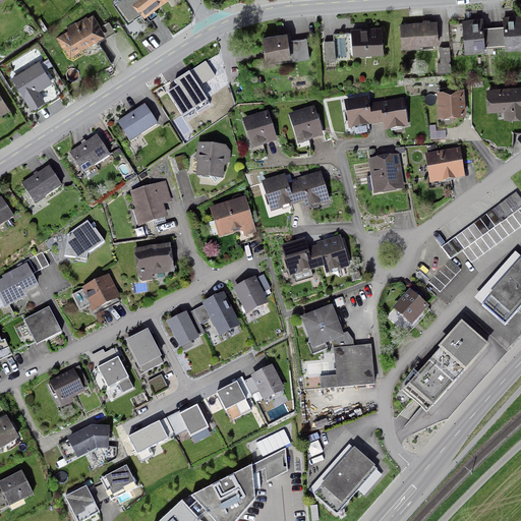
[(113,0),(112,1),(128,22),(141,12),(145,15),(165,0),(113,0)]
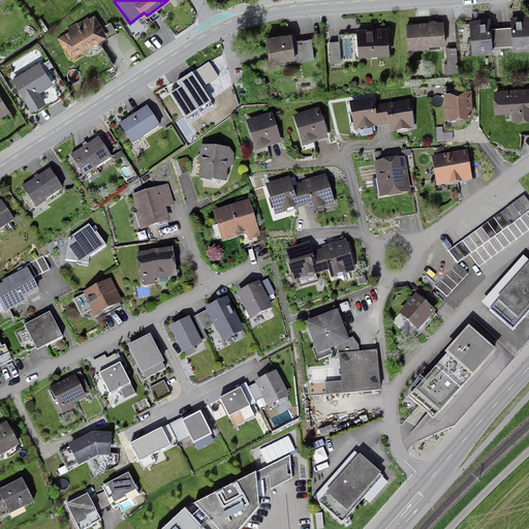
[(74,62),(102,45),(100,41),(105,37),(106,38),(117,32),(111,21),(102,26),(95,13),(89,18),(88,16),(78,23),(76,22),(67,28),(69,31),(57,38),(64,50),(63,51),(68,60),(74,62)]
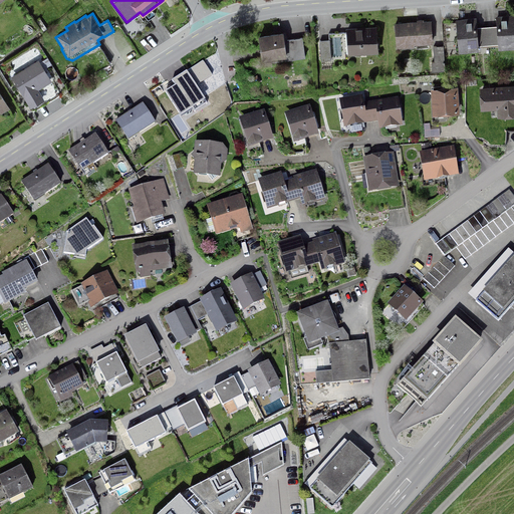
[(513,14),(496,16),(497,25),(487,26),(488,44),(498,43),(499,48),(513,47),(513,14)]
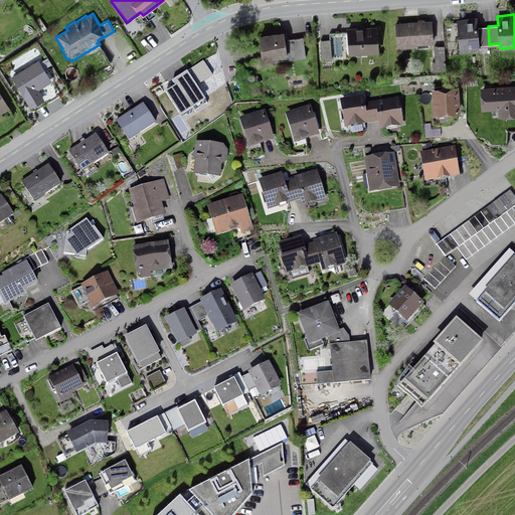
[(489,44),(488,26),(478,27),(478,18),(457,19),(460,51),(480,50),(479,45),(489,44)]
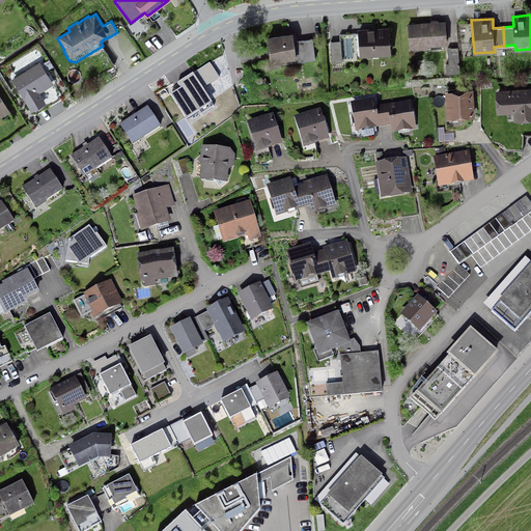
[(447,45),(445,21),(438,21),(438,20),(430,20),(430,22),(408,23),(410,50),(428,49),(428,46),(447,45)]
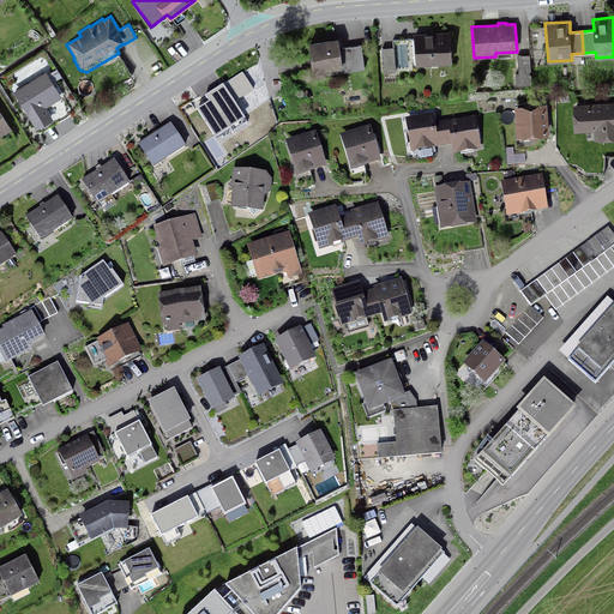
[(452,62),(450,31),(414,34),(416,65),(452,62)]
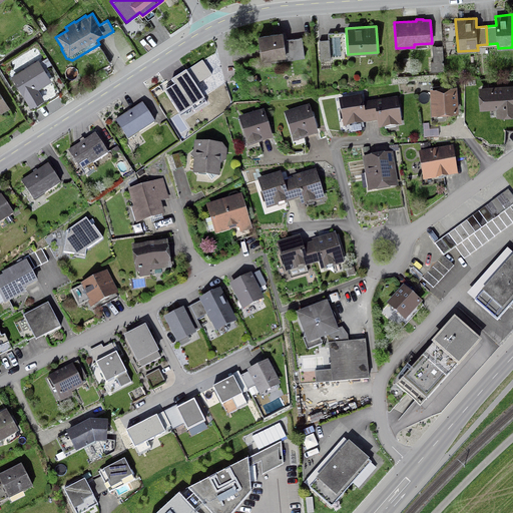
[(286,31),(259,34),(262,59),(272,58),(272,61),(305,57),(302,37),(287,39),(286,31)]
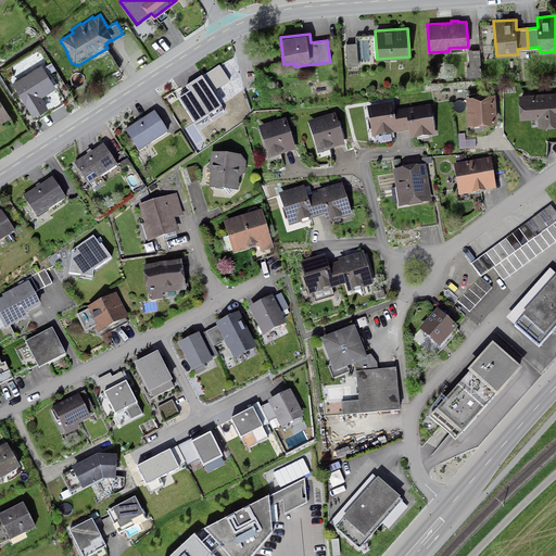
[(358,65),(356,42),(345,43),(348,65),(358,65)]
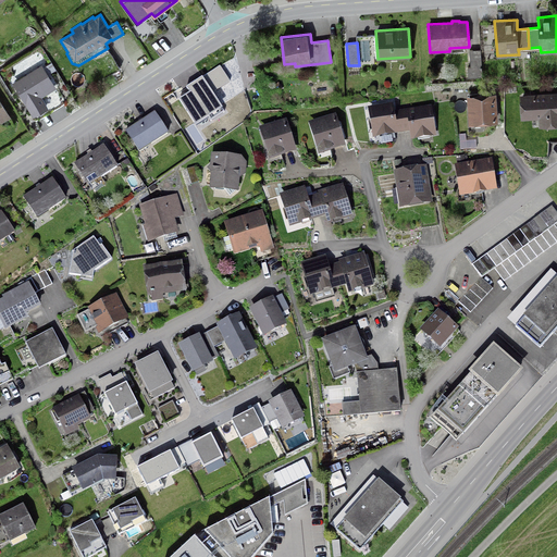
[(482,76),(480,49),(469,50),(470,66),(466,66),(467,77),(482,76)]
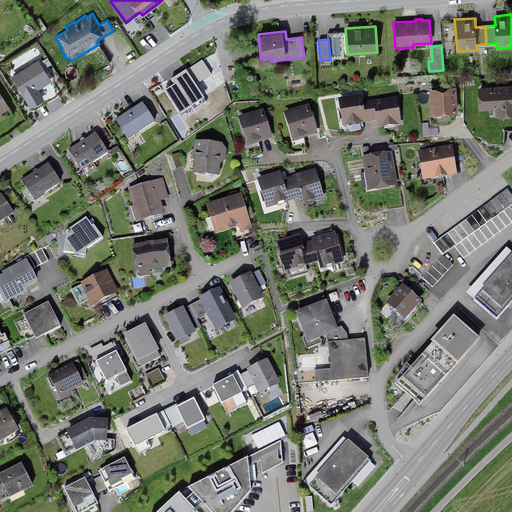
[(11,76),(30,107),(44,99),(39,89),(52,81),(44,68),(52,64),(47,57),(40,61),(39,59),(11,76)]
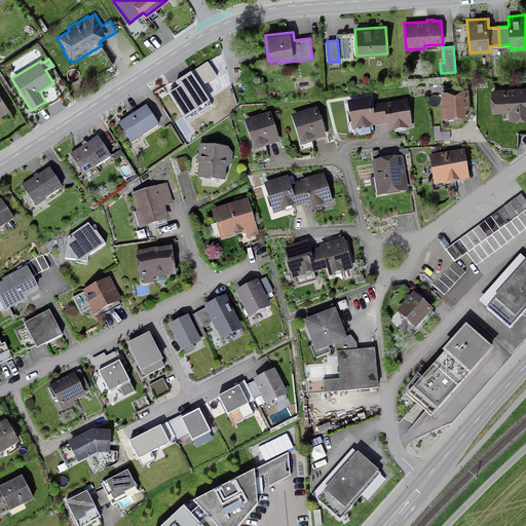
[(193,71),(192,69),(173,81),(176,86),(165,94),(185,122),(196,114),(198,117),(216,106),(203,86),(217,77),(208,62),(193,71)]
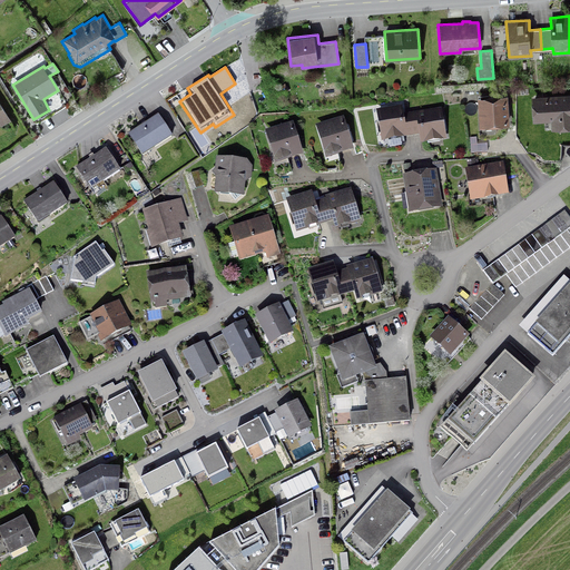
[(552,120),(553,128),(569,127),(569,95),(534,98),(536,121),(552,120)]
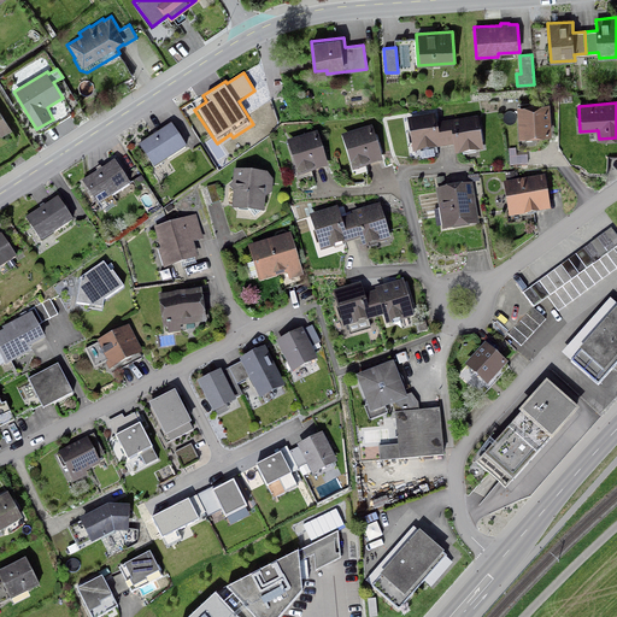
[(521,136),(550,134),(547,105),(518,106),(521,136)]
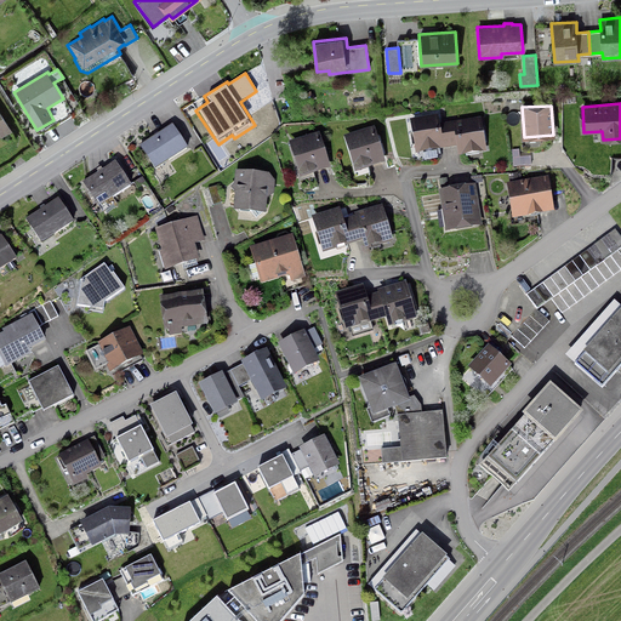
[(0,137),(12,131),(0,110),(0,137)]
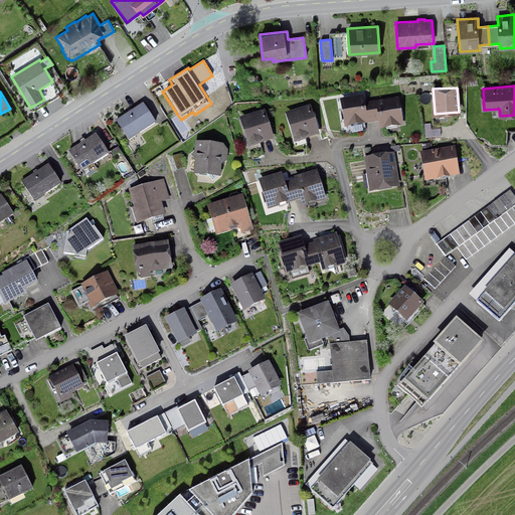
[(362,125),(368,124),(365,103),(363,95),(340,99),(345,127),(351,126),(352,134),(363,132),(362,125)]
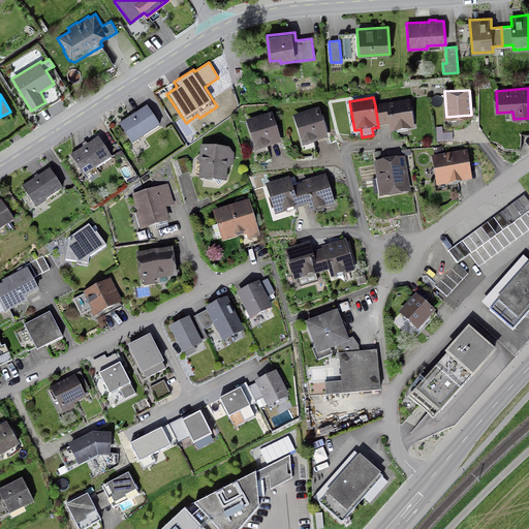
[(410,100),(386,103),(390,125),(391,132),(397,132),(397,134),(408,132),(408,130),(414,129),(410,100)]
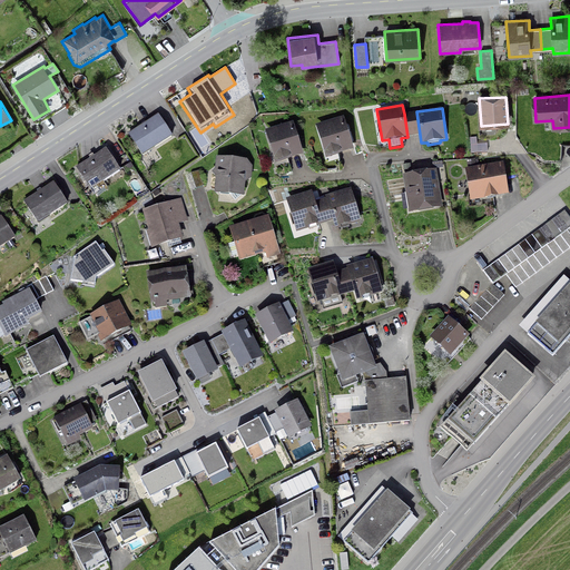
[(404,114),(408,137),(420,135),(416,111),(404,114)]
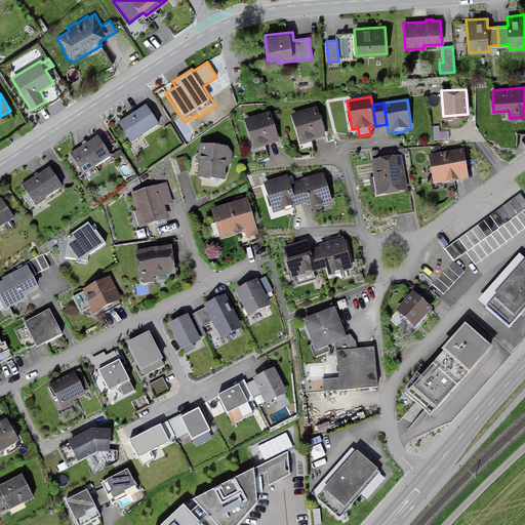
[(159,125),(147,105),(118,123),(131,144),(159,125)]
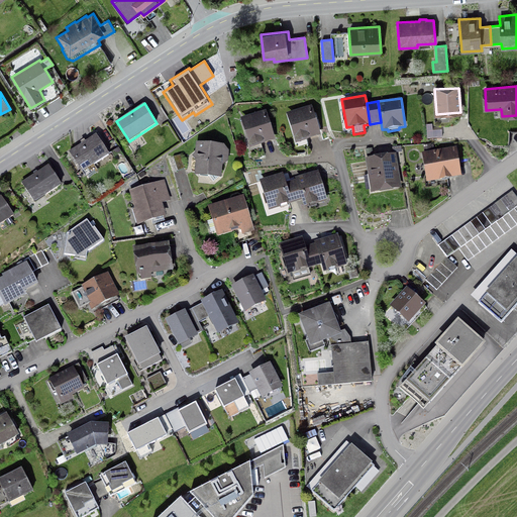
[(286,113),(296,143),(321,136),(312,105),(286,113)]
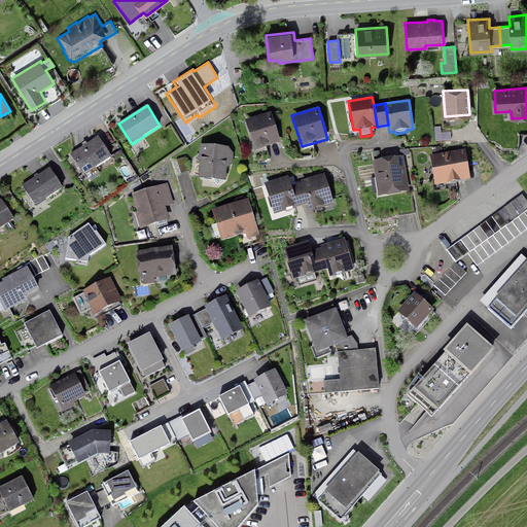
[(213,117),(216,124),(230,116),(226,110),(213,117)]
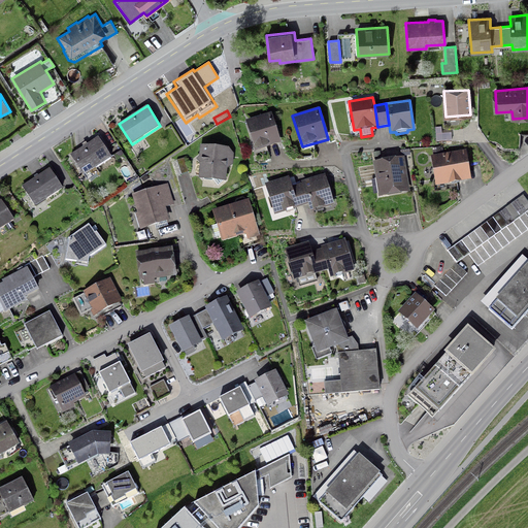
[(245,120),(256,152),(282,143),(271,112),(245,120)]
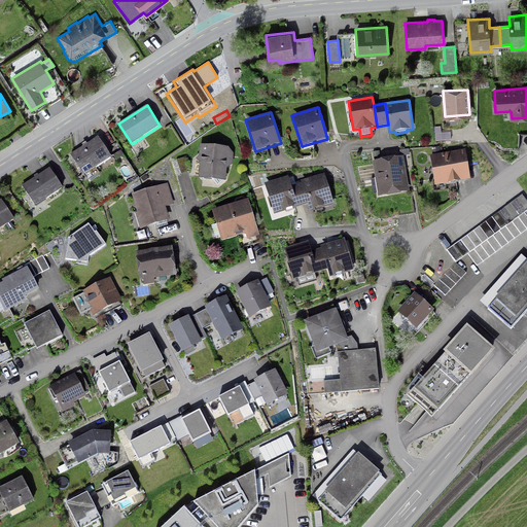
[(441,127),(434,127),(435,142),(451,141),(451,133),(442,133),(441,127)]
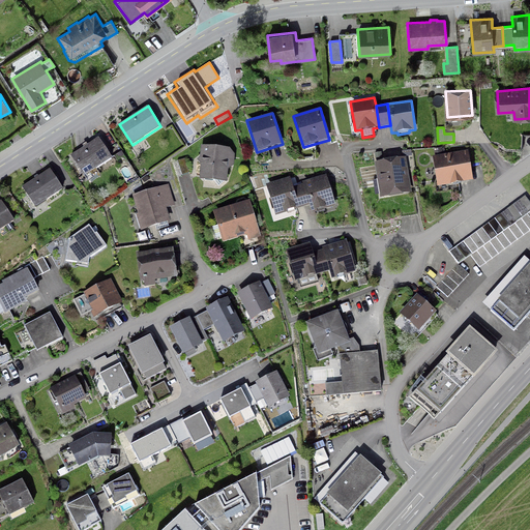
[(100,173),(115,163),(98,138),(70,155),(88,181),(98,174),(95,169),(97,168),(100,173)]
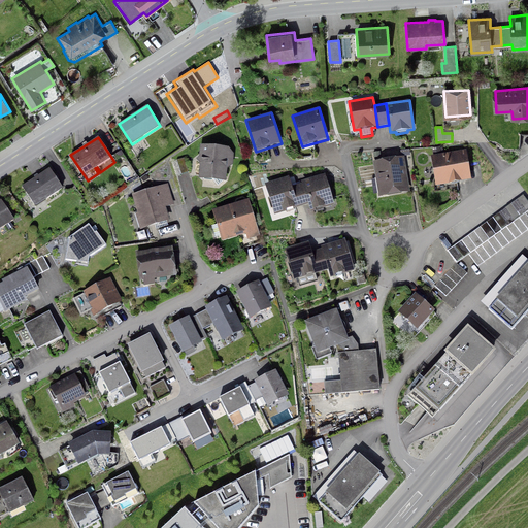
[(219,188),(226,182),(227,169),(233,165),(234,154),(229,147),(200,144),(199,156),(196,159),(200,162),(199,179),(201,179),(202,180),(202,187),(219,188)]
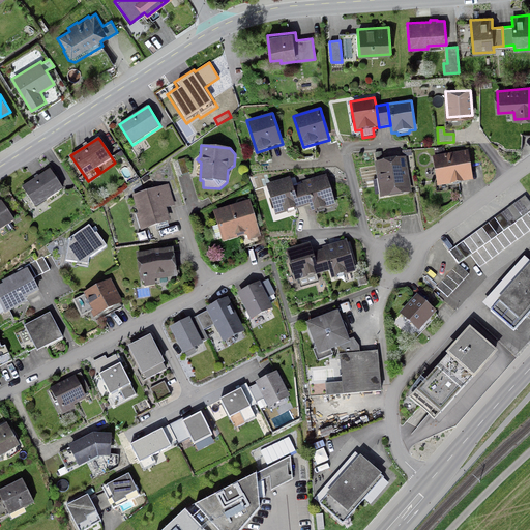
[(124,155),(122,151),(114,156),(117,160),(124,155)]
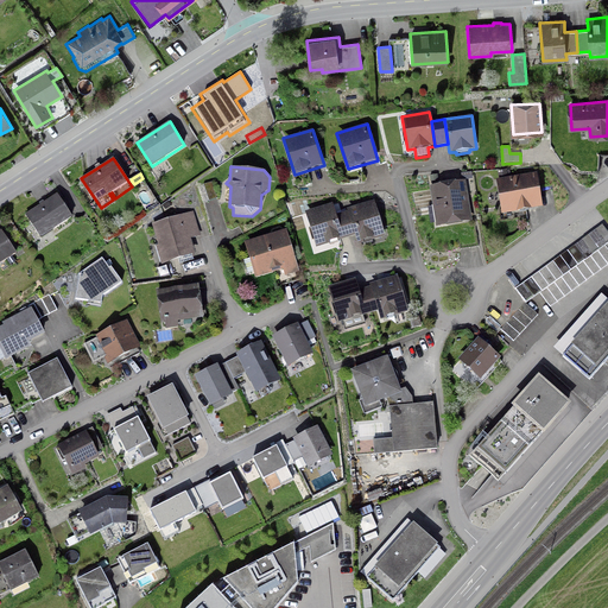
[(499,181),(504,211),(540,207),(534,176),(499,181)]
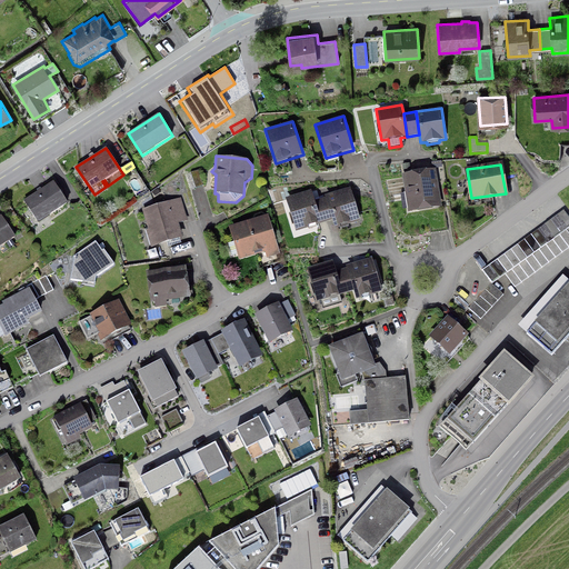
[(191,172),(196,188),(203,186),(199,170),(191,172)]
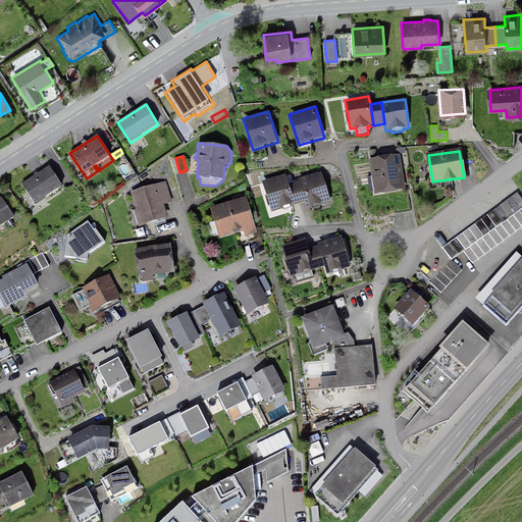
[(375,194),(404,189),(399,156),(370,161),(375,194)]
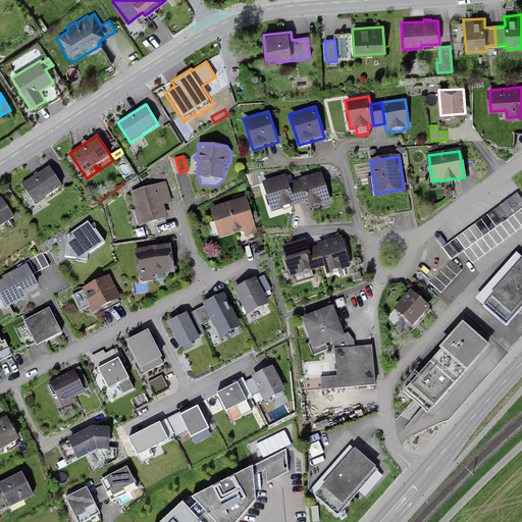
[(35,205),(62,187),(49,166),(21,185),(35,205)]
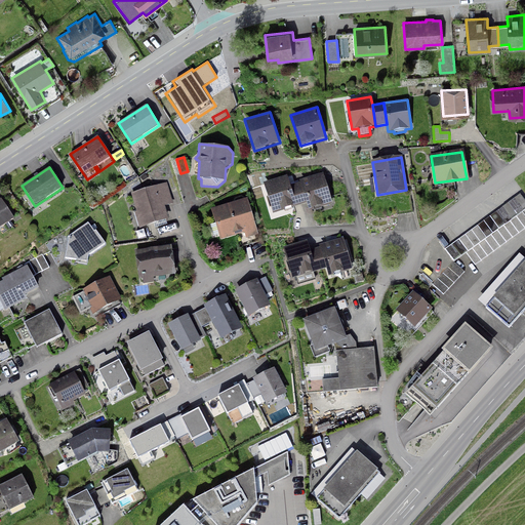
[(323,172),(299,179),(307,204),(309,211),(333,204),(323,172)]
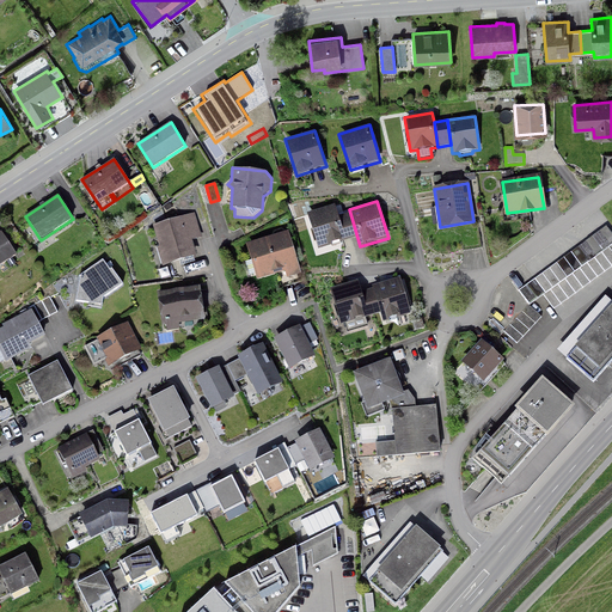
[(318,250),(346,242),(337,213),(335,204),(307,213),(318,250)]
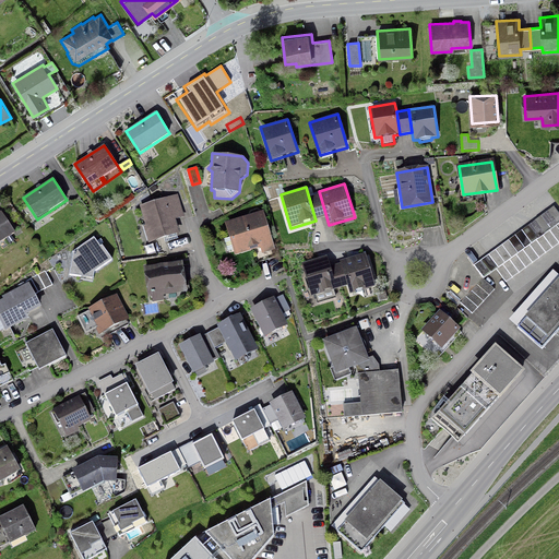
[(316,221),(326,217),(319,191),(308,194),(316,221)]
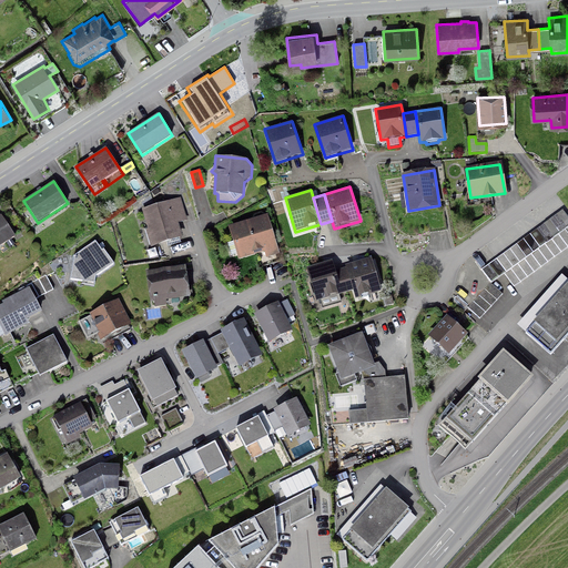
[(156,244),(179,237),(169,203),(145,210),(156,244)]
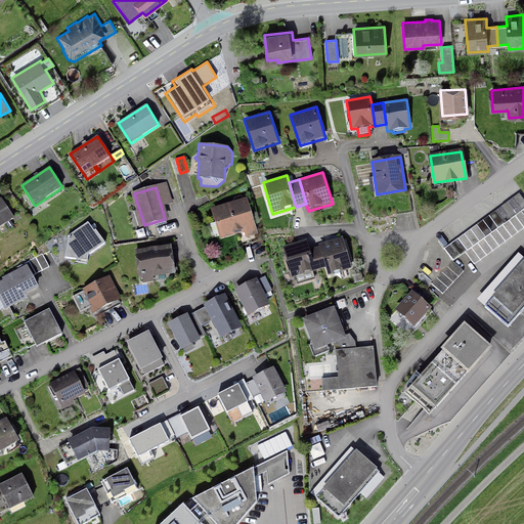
[(453,261),(466,253),(474,264),(523,227),(523,214),(522,212),(523,210),(523,200),(520,194),(444,248),(453,261)]
